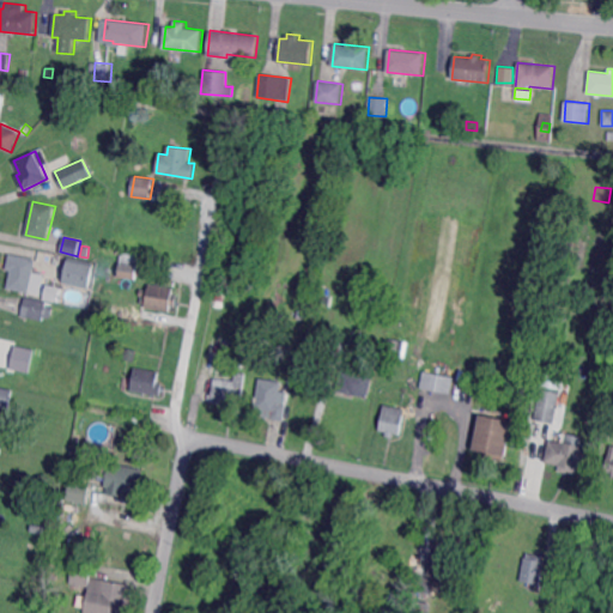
[(30,292),(8,287),(12,271),(6,269),(10,254),(37,260),(30,292)]
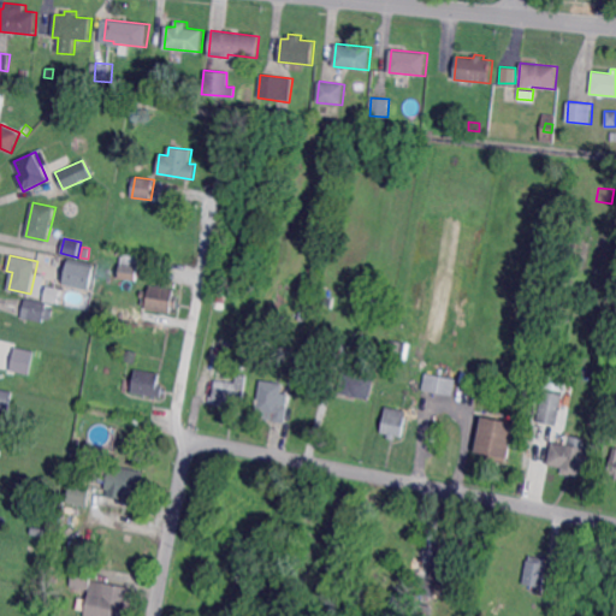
[(90,285),(64,280),(69,261),(95,266),(90,285)]
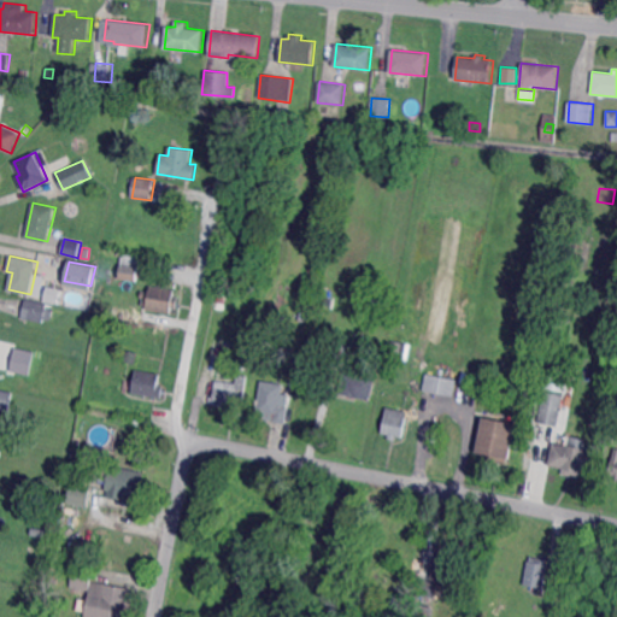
[(136,281),(119,280),(121,265),(137,268),(136,281)]
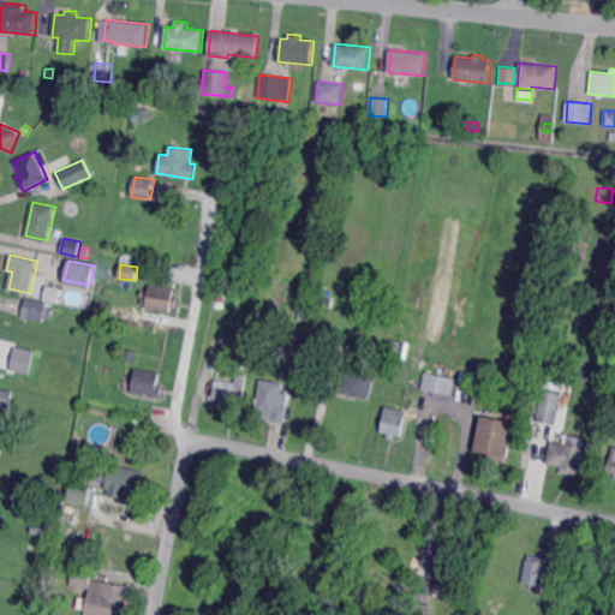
[(66,304),(70,290),(46,284),(42,298),(66,304)]
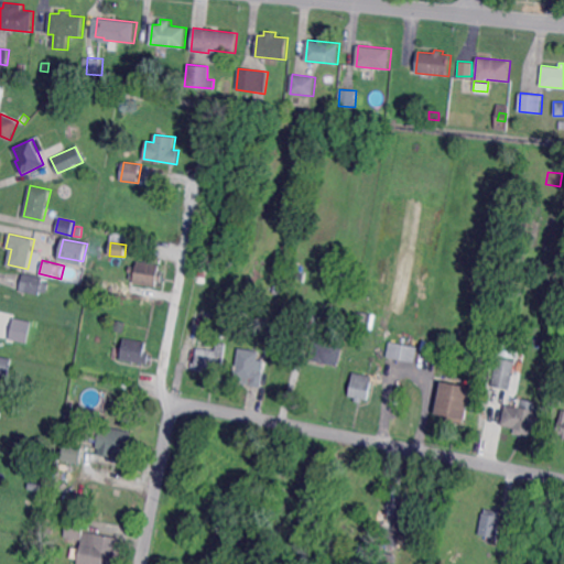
[(159,270),(165,271),(163,282),(158,281),(158,286),(130,282),(132,267),(137,267),(138,261),(160,264),(159,270)]
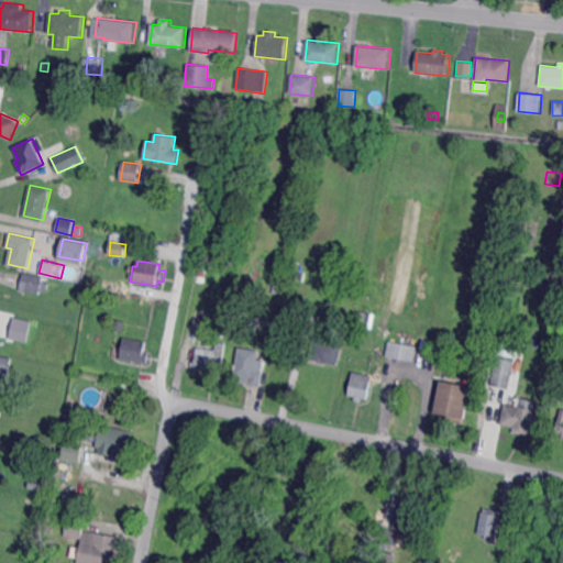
[(285,282),(271,278),(273,271),(286,274),(285,282)]
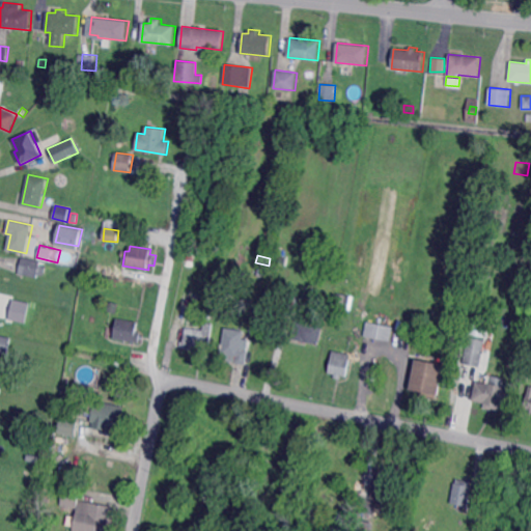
[(37,278),(19,274),(23,256),(42,261),(37,278)]
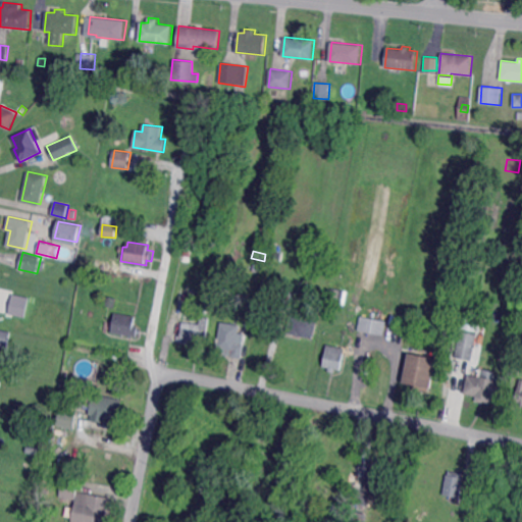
[(259,284),(250,282),(252,272),(261,274),(259,284)]
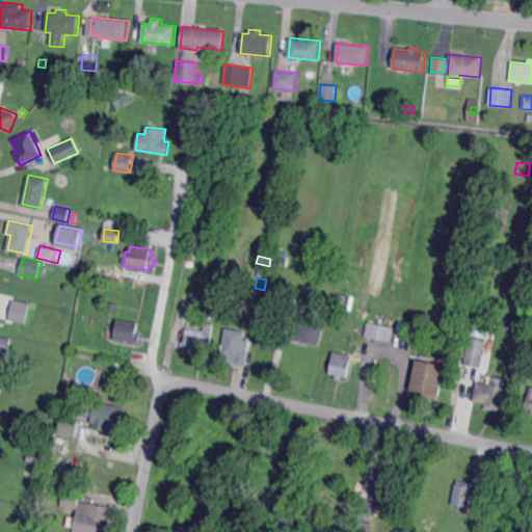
[(7,319),(24,322),(28,302),(11,298),(7,319)]
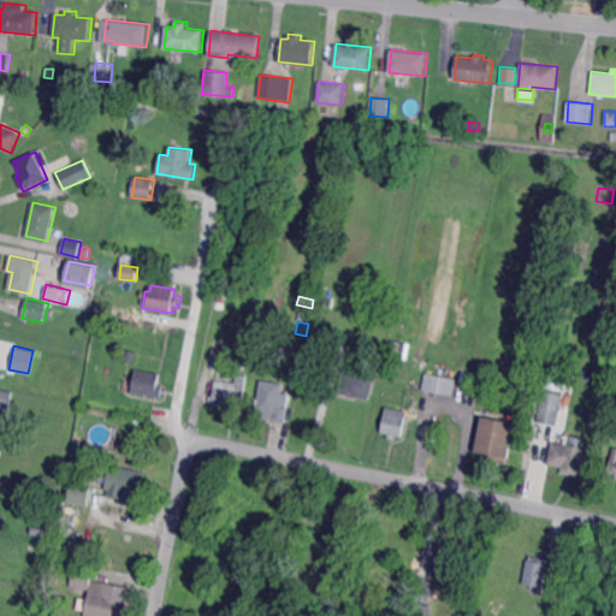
[(136,363),(124,361),(126,350),(138,353),(136,363)]
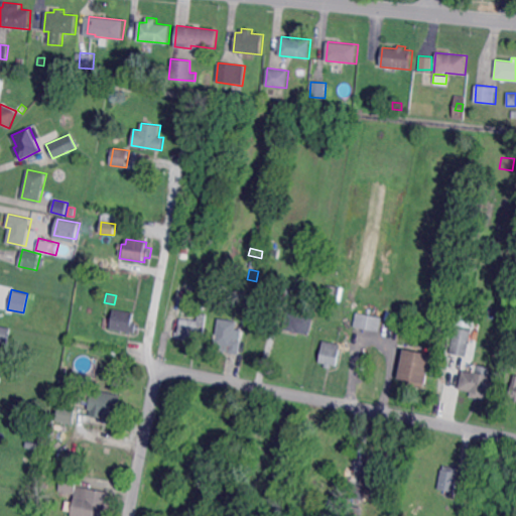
[(299,333),(282,329),(287,306),(304,310),(299,333)]
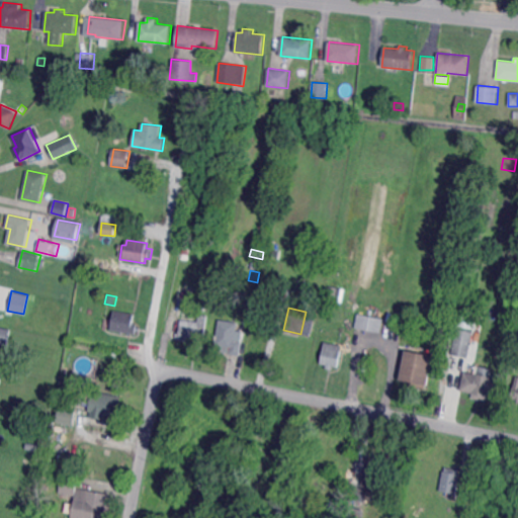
[(473,329),(457,326),(460,310),(477,313),(473,329)]
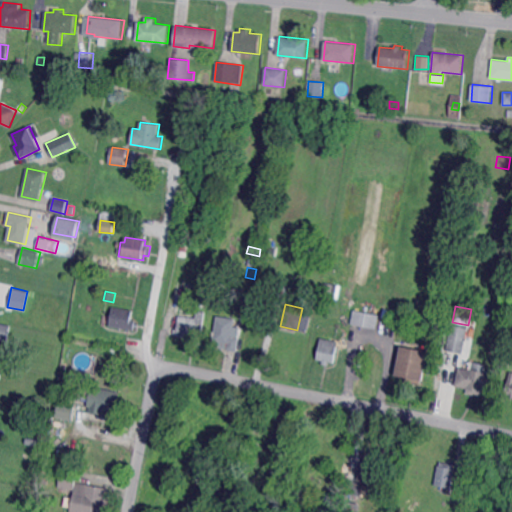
[(135,331),(110,326),(113,307),(134,310),(132,320),(137,321),(135,331)]
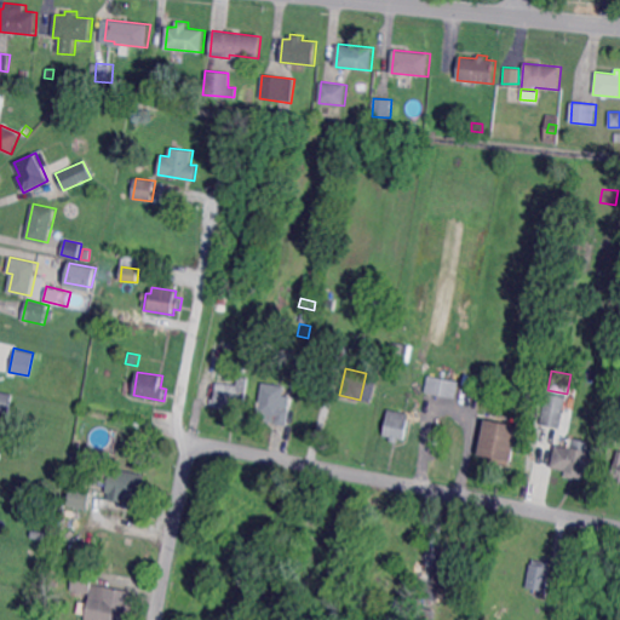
[(245,412),(240,411),(239,417),(228,415),(229,409),(213,407),(217,383),(237,385),(239,375),(250,377),(245,412)]
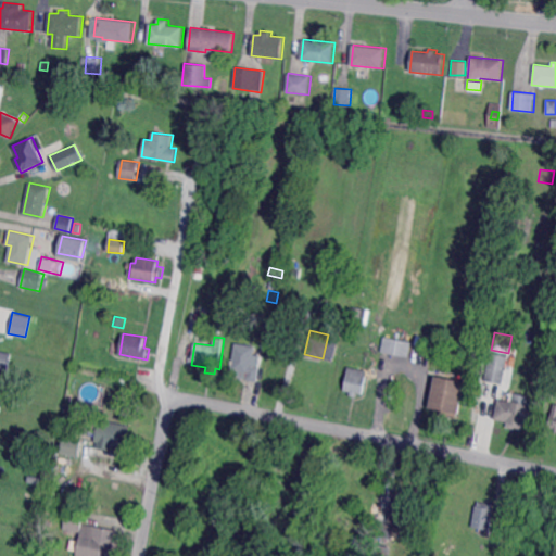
[(401,356),(383,353),(387,337),(404,340),(401,356)]
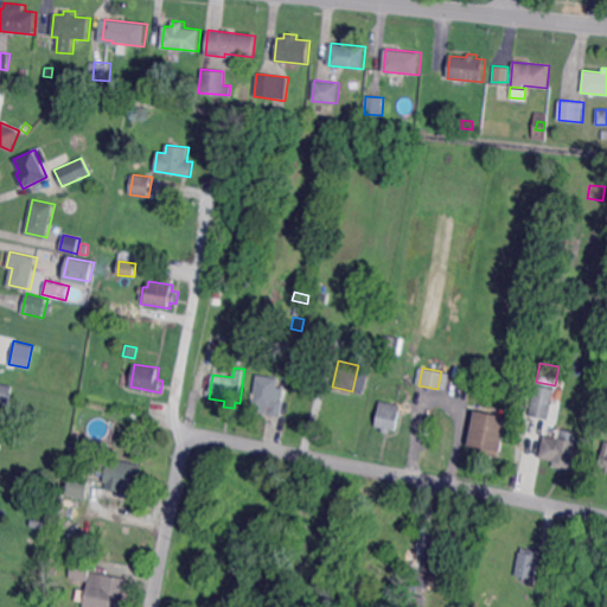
[(281,416),(260,413),(260,407),(253,406),(257,375),(280,378),(278,388),(286,389),(281,416)]
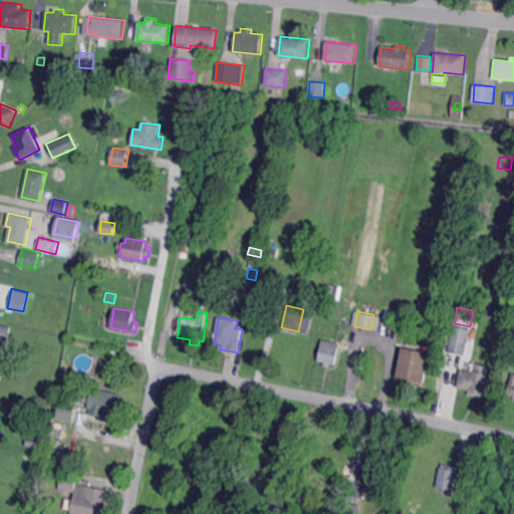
[(8,343),(0,341),(0,323),(12,326),(8,343)]
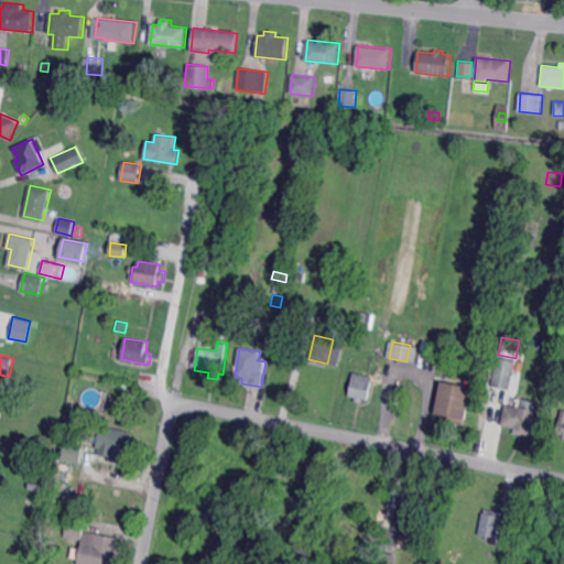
[(510,390),(491,386),(497,357),(516,361),(510,390)]
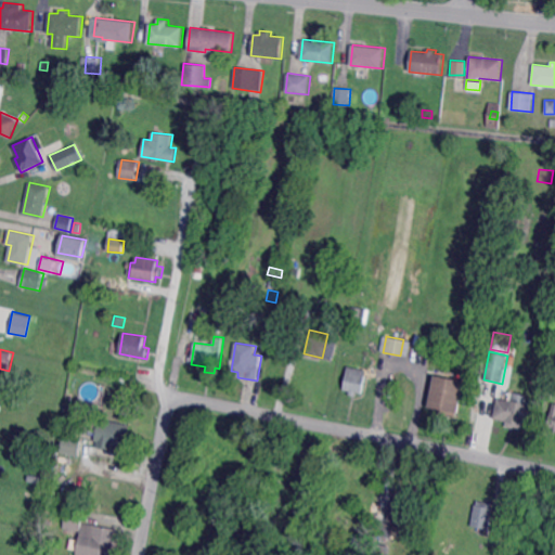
[(363,392),(358,391),(357,397),(349,395),(350,391),(344,389),(348,366),(368,371),(363,392)]
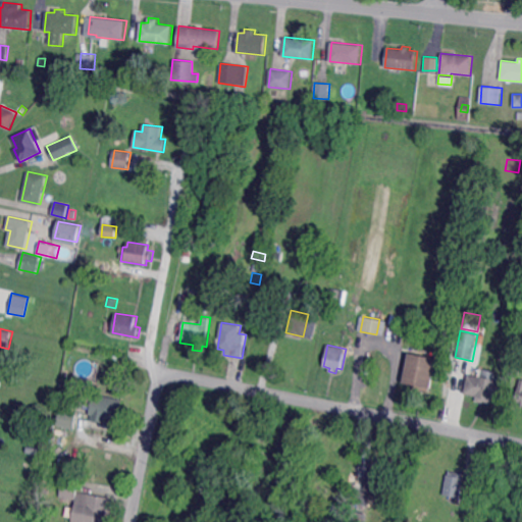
[(434,359),(428,393),(413,389),(413,385),(401,382),(406,354),(434,359)]
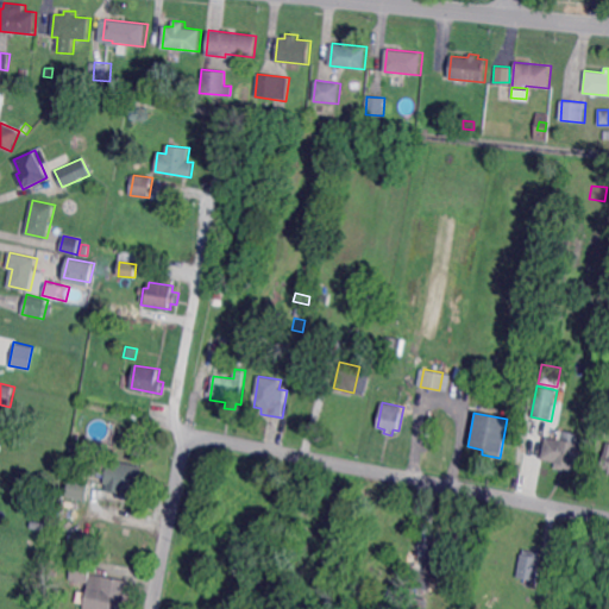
[(578,443),(586,444),(583,465),(573,463),(572,471),(554,468),(560,439),(562,439),(564,429),(581,433),(578,443)]
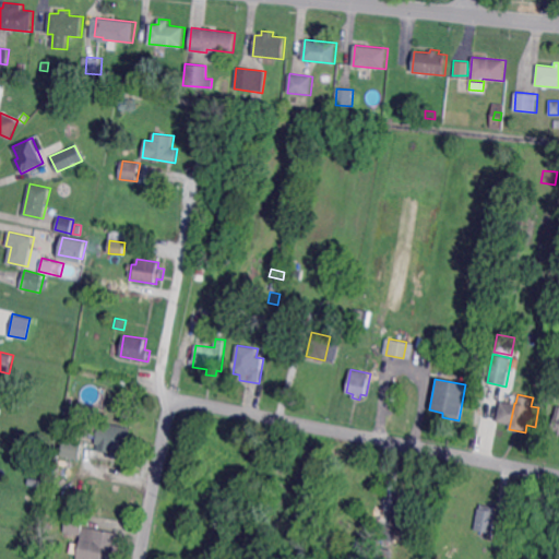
[(558,405),(556,404),(549,429),(558,431),(558,405)]
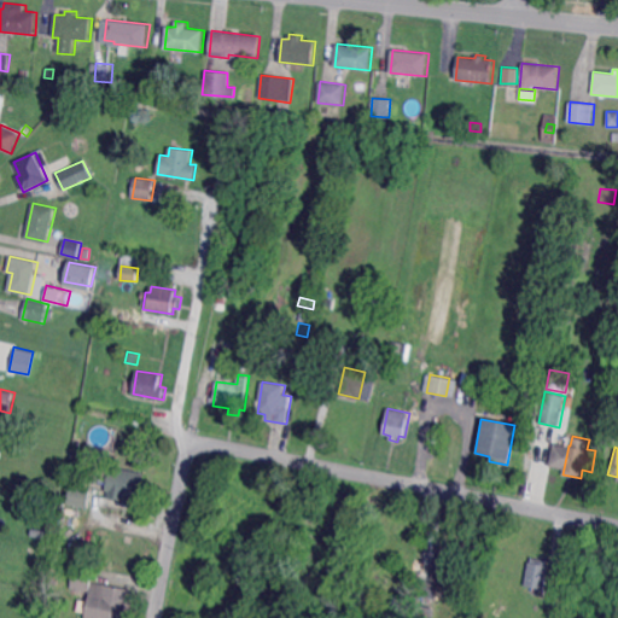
[(144,496),(123,493),(122,499),(110,496),(111,490),(108,489),(111,466),(144,472),(141,483),(145,484),(144,496)]
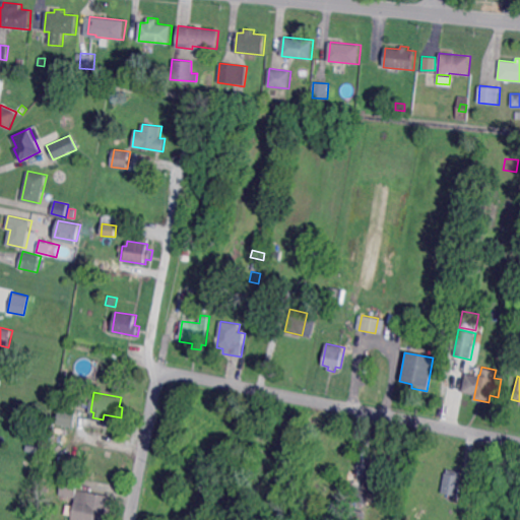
[(67,412),(75,414),(72,428),(54,424),(57,411),(63,412),(64,409),(68,409),(67,412)]
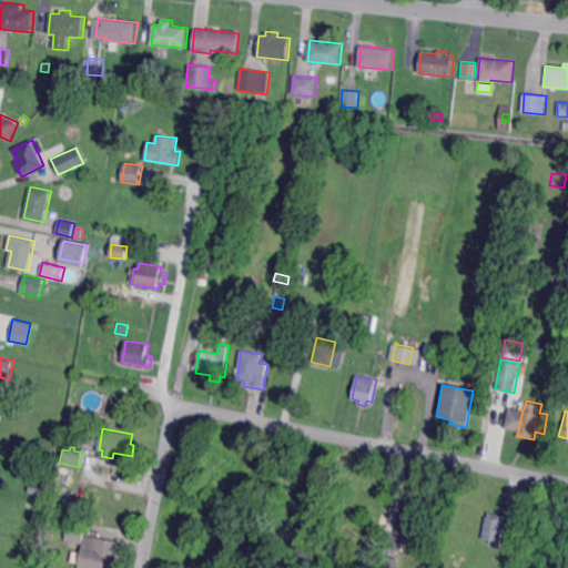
[(501,520),(503,520),(499,541),(483,538),(486,517),(487,518),(488,514),(501,516),(501,520)]
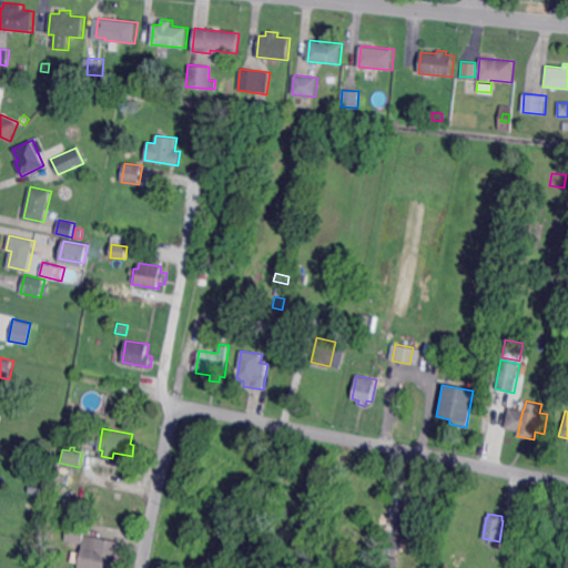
[(82,543),(66,540),(69,524),(84,526),(82,543)]
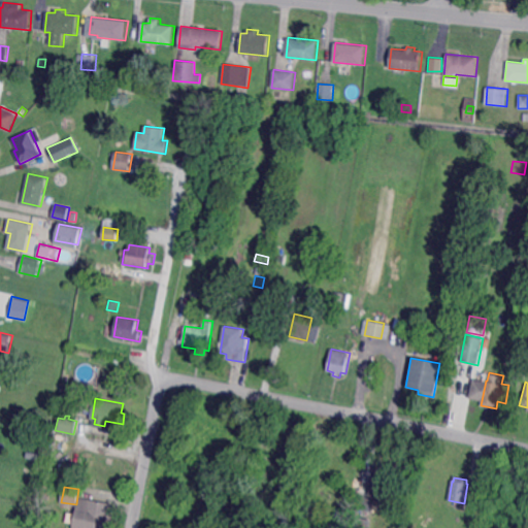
[(373,513),(356,509),(359,495),(375,498),(373,513)]
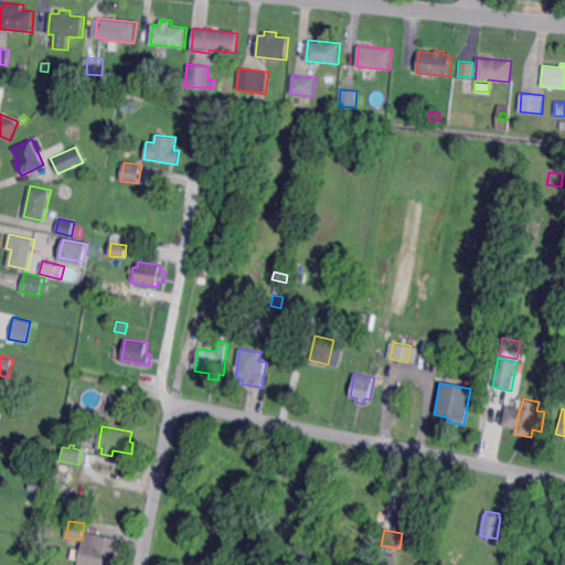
[(374,557),(362,555),(366,531),(380,534),(374,557)]
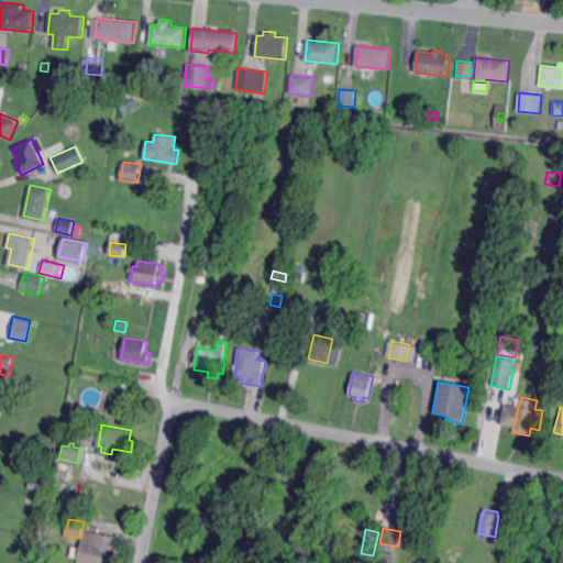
[(117,547),(122,548),(120,561),(114,560),(113,562),(78,562),(81,541),(87,542),(95,537),(95,532),(119,537),(117,547)]
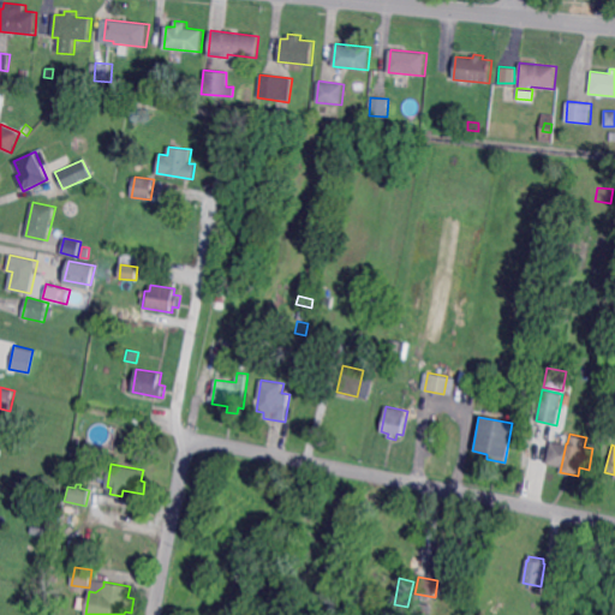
[(478,595),(471,592),(472,584),(481,586),(478,595)]
